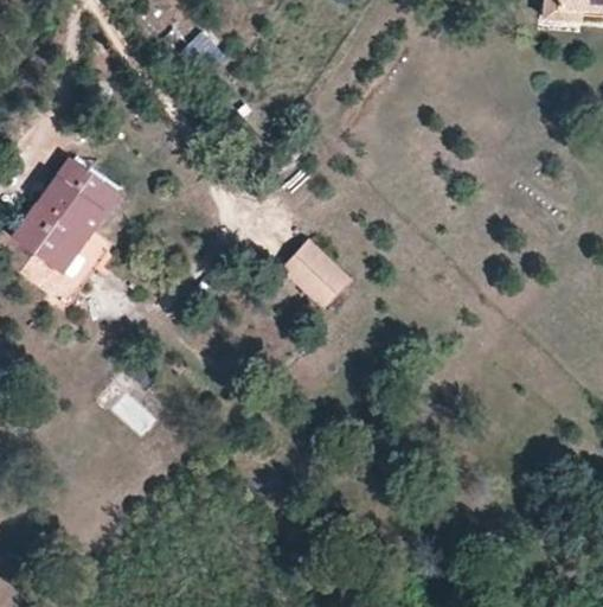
[(582,21),(583,8),(556,6),(556,0),(543,0),(541,18),(582,21)]
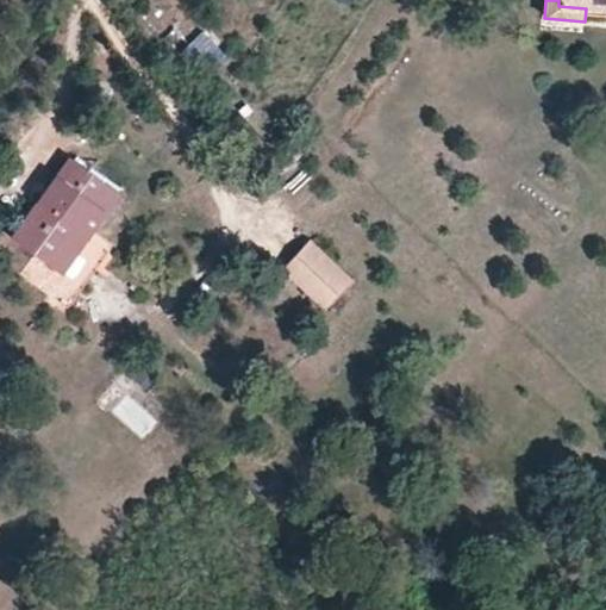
[(605,0),(558,0),(558,6),(586,8),(605,10),(605,0)]
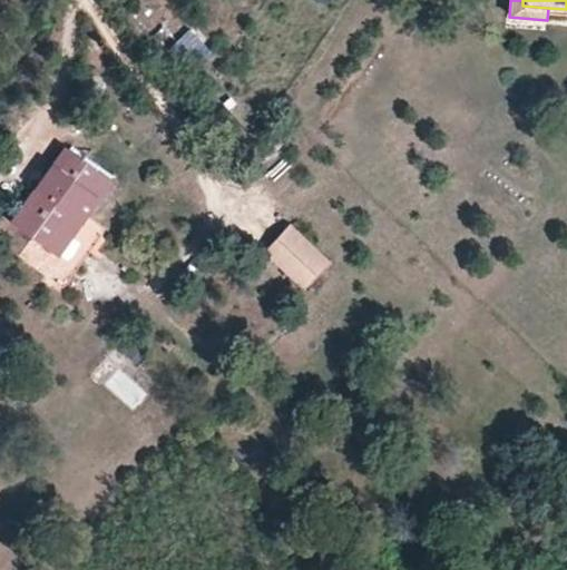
[(188,64),(206,47),(185,25),(167,41),(188,64)]
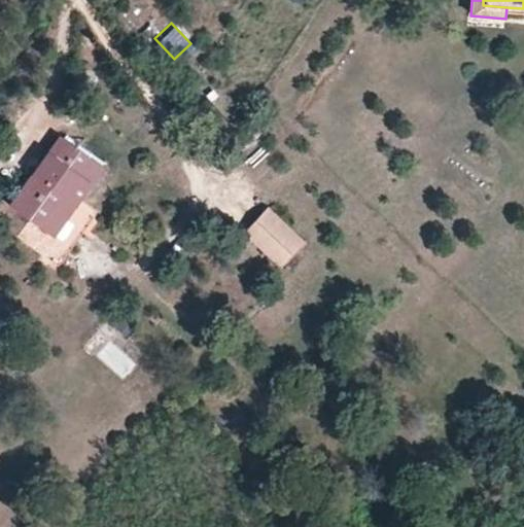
[(102,169),(59,137),(40,166),(31,159),(23,170),(32,177),(11,207),(47,233),(69,201),(76,205),(102,169)]
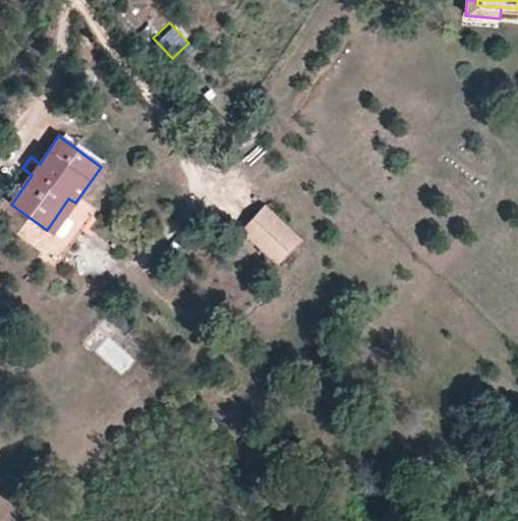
[(54,234),(75,203),(68,198),(47,230),(54,234)]
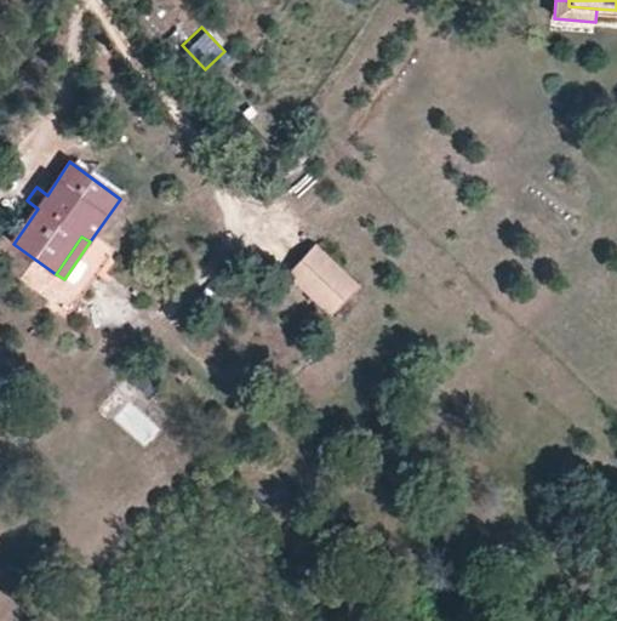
[(359,285),(315,244),(286,275),(331,315),(359,285)]
